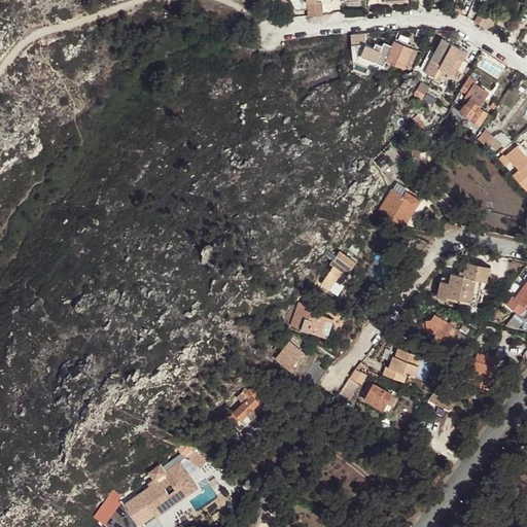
[(308,4),(310,16),(323,15),(322,2),(308,4)]
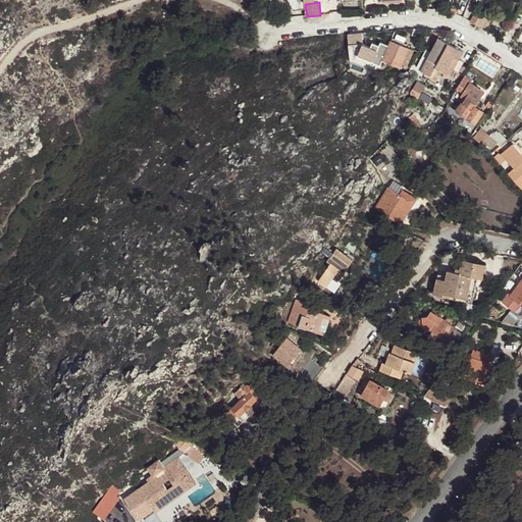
[(470,20),(475,23),(481,13),(476,11),(470,20)]
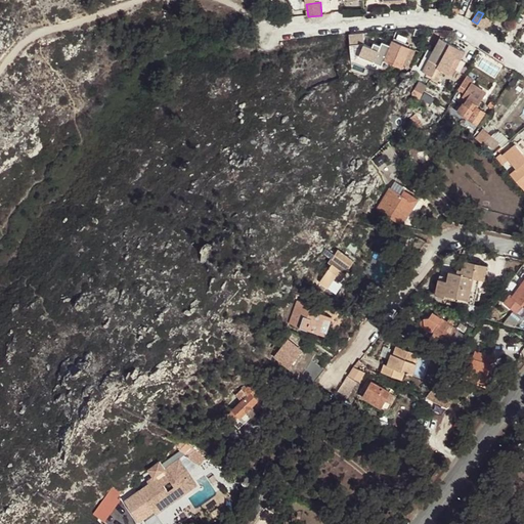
[(439,64),(449,43),(439,38),(422,72),(433,77),(439,64)]
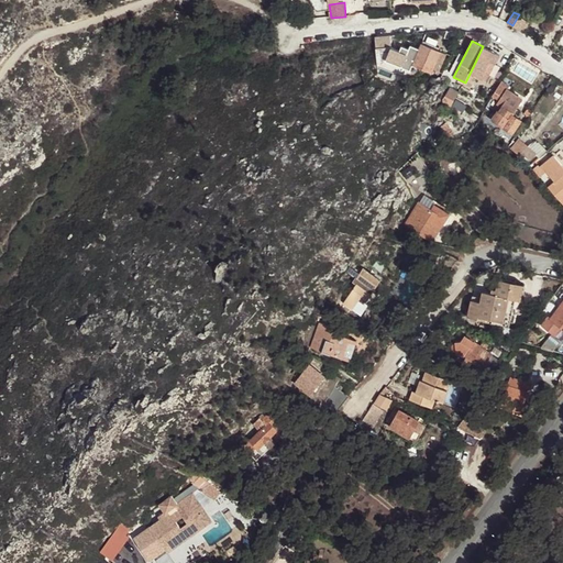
[(432,73),(441,52),(422,44),(414,64),(432,73)]
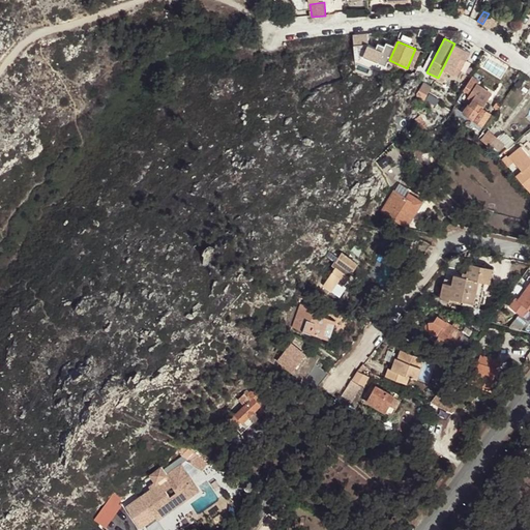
[(470,52),(454,43),(444,65),(438,78),(436,82),(443,85),(450,68),(454,70),(455,67),(461,69),(466,60),(470,52)]
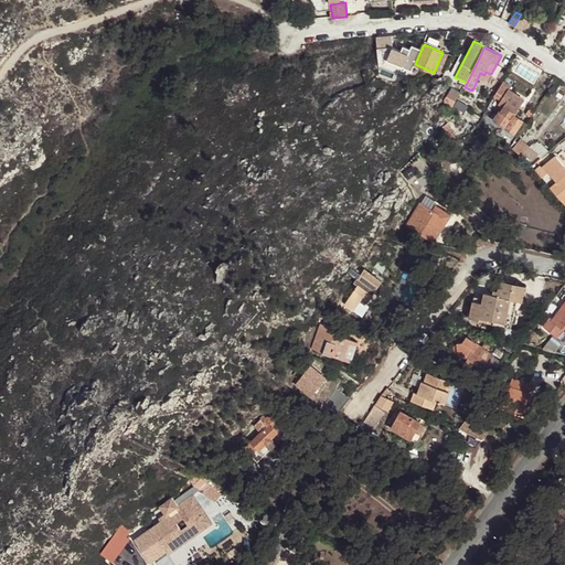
[(550,88),(556,78),(551,75),(544,85),(550,88)]
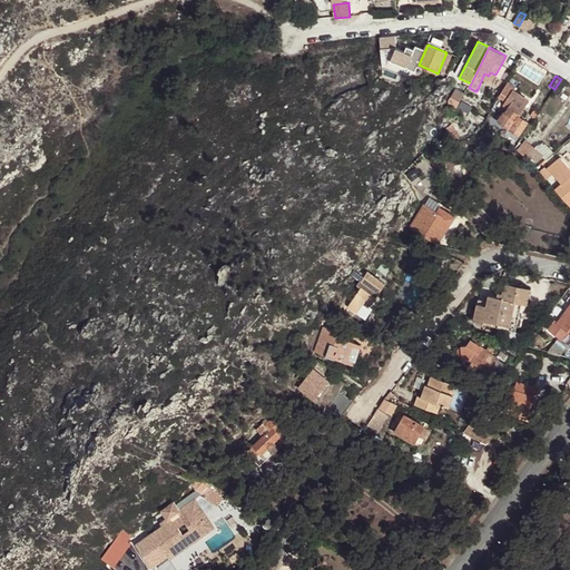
[(463,91),(457,88),(449,105),(455,108),(463,91)]
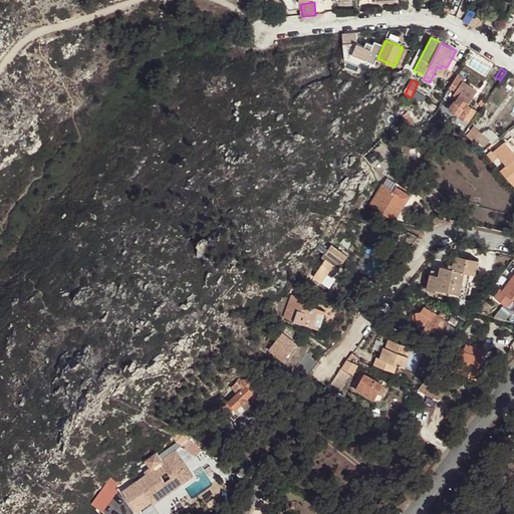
[(454,100),(449,108),(468,120),(476,108),(467,103),(468,102),(469,102),(477,90),(463,81),(454,95),(458,97),(455,101),(454,100)]
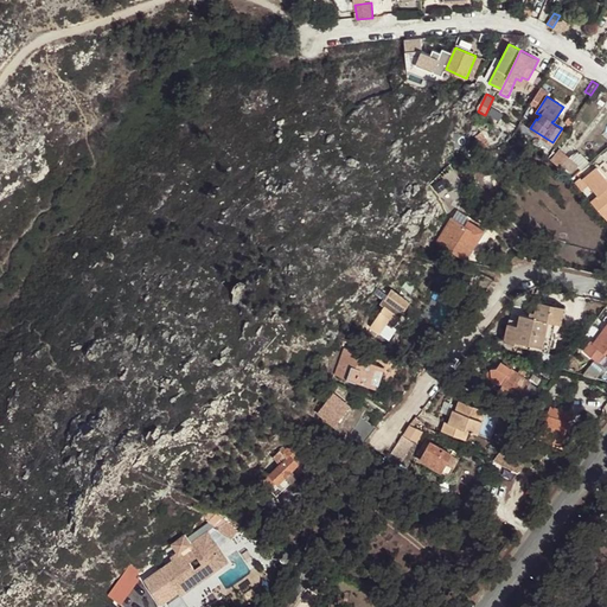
[(475,135),(484,147),(490,142),(481,131),(475,135)]
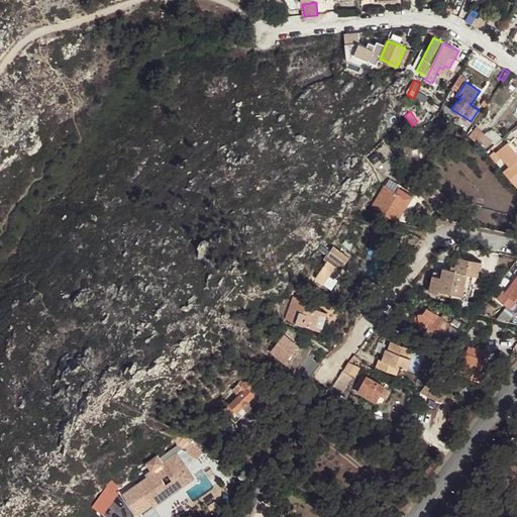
[(483,121),(471,136),(479,142),(481,141),(488,146),(492,141),(493,140),(486,134),(491,128),(483,121)]
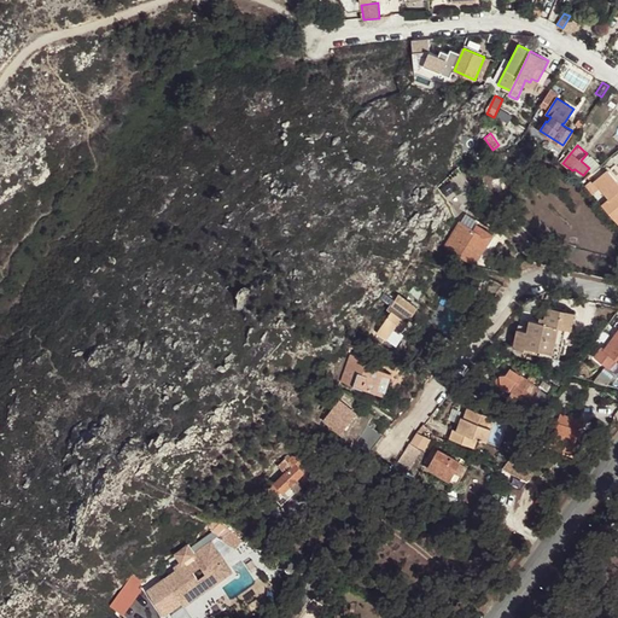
[(589,168),(588,169),(592,172),(599,163),(587,153),(581,161),(589,168)]
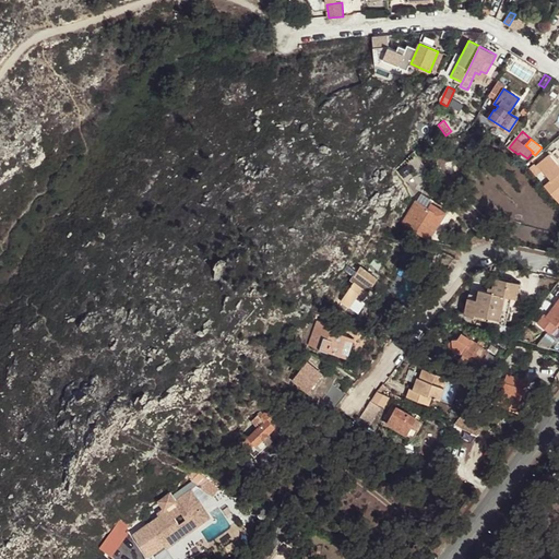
[(551,179),(545,186),(558,202),(558,165),(549,154),(537,164),(536,162),(530,168),(536,176),(544,169),(551,179)]
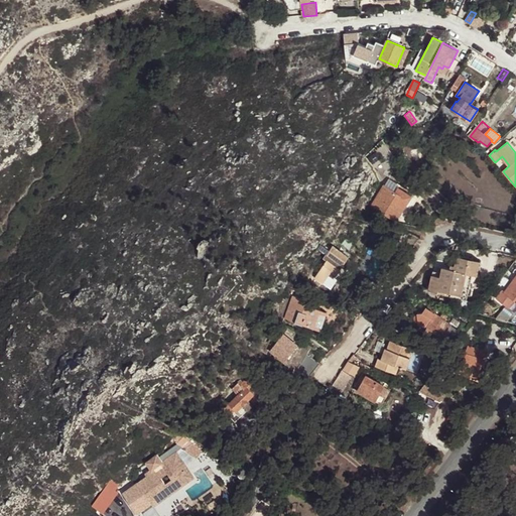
[(395,191),(398,186),(400,184),(389,178),(385,185),(395,191)]
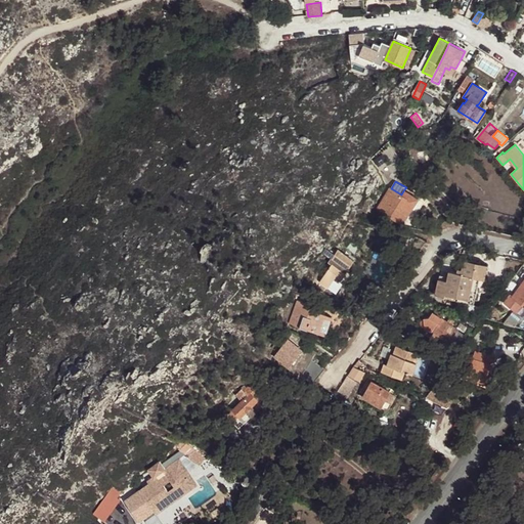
[(378,208),(403,223),(419,198),(404,189),(401,194),(391,188),(390,187),(378,208)]
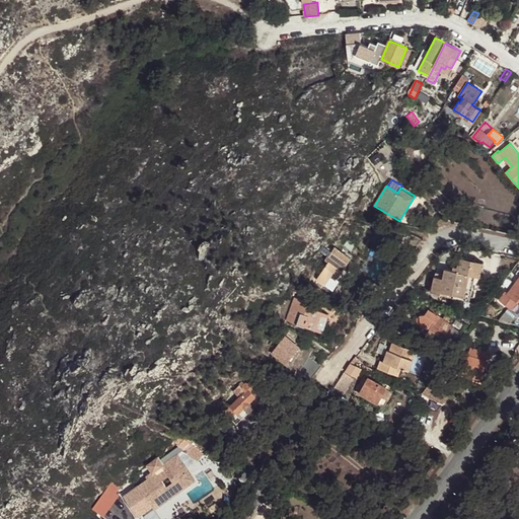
[(395,245),(382,243),(381,253),(393,255),(395,245)]
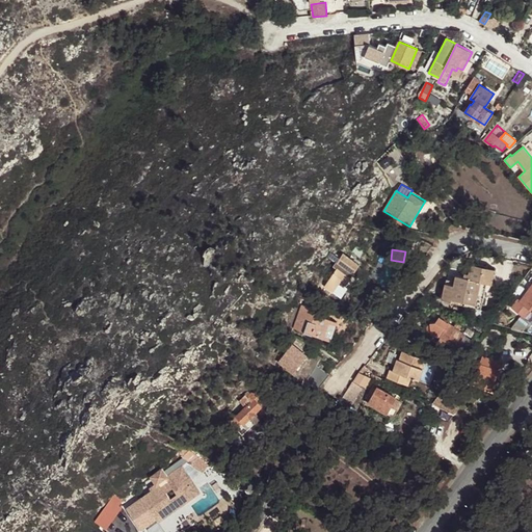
[(336,268),(324,287),(342,297),(347,287),(345,286),(358,263),(343,254),(334,267),(336,268)]
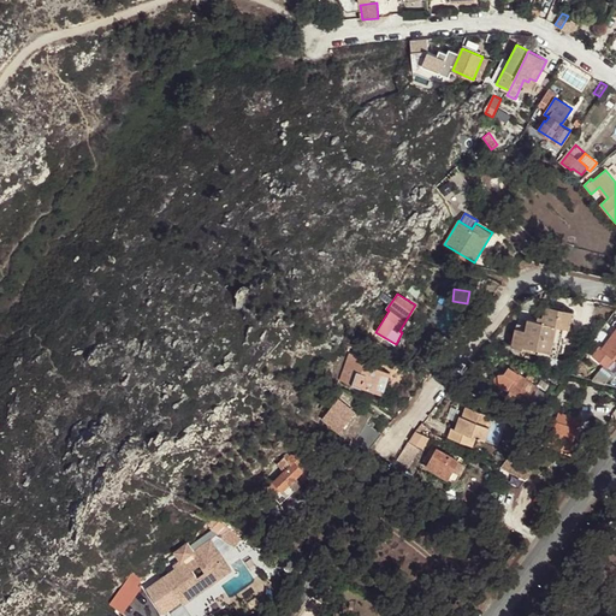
[(573,311),(545,304),(543,317),(543,321),(538,320),(525,318),(522,324),(517,323),(513,345),(557,355),(563,325),(569,327),(573,311)]
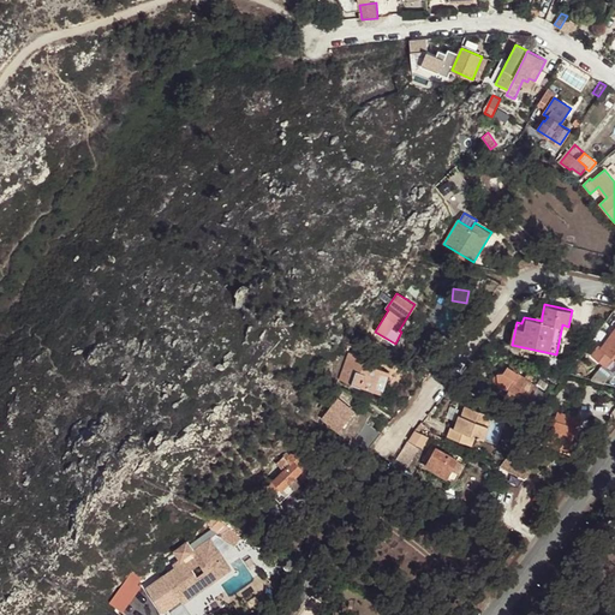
[(614,328),(601,347),(598,345),(591,354),(607,366),(614,357),(614,328)]
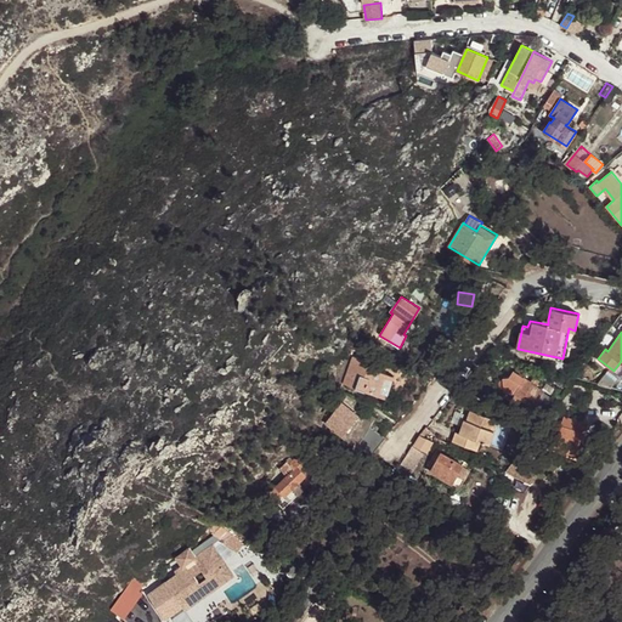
[(352,357),(344,382),(388,396),(394,377),(373,369),(374,365),(352,357)]
